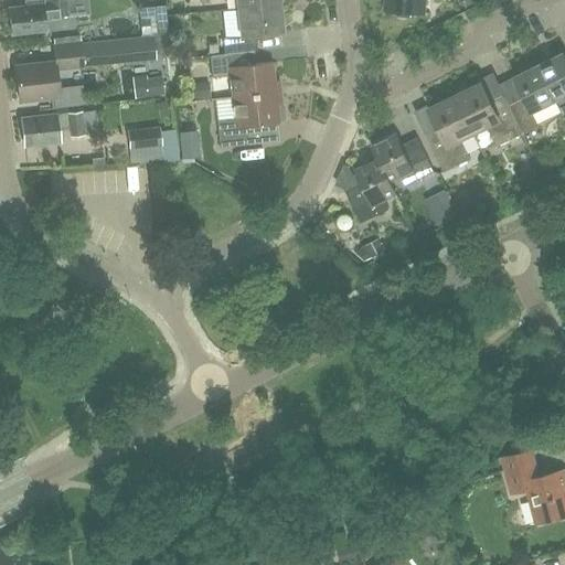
[(66,16),(64,0),(42,0),(25,2),(27,8),(9,9),(11,34),(45,31),(44,18),(66,16)]
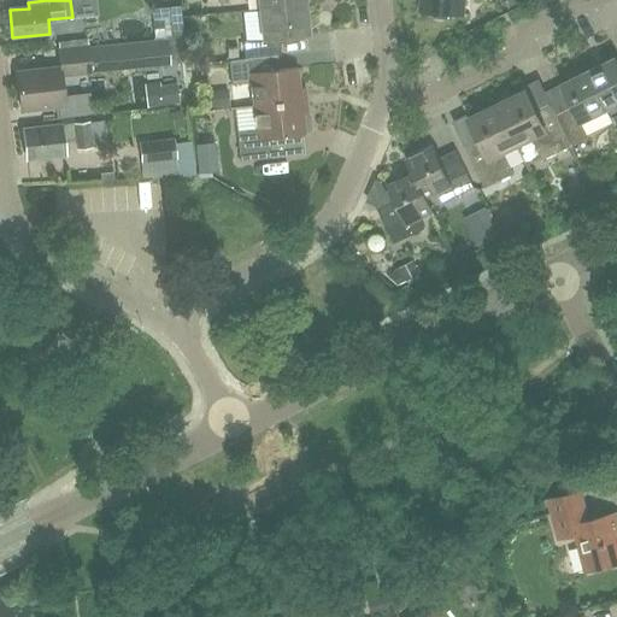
[(257,0),(258,10),(304,5),(303,0),(257,0)]
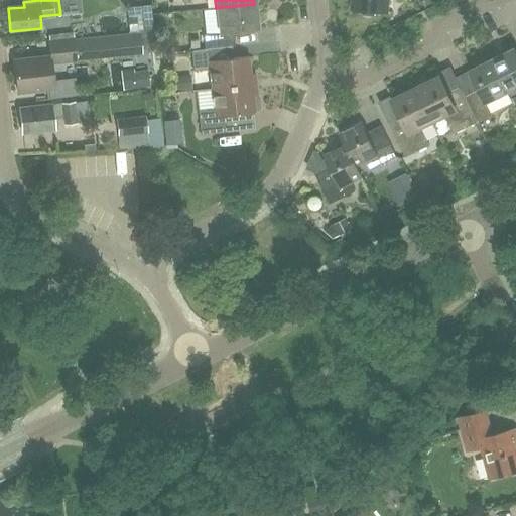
[(353,0),(352,12),(390,15),(390,0),(353,0)]
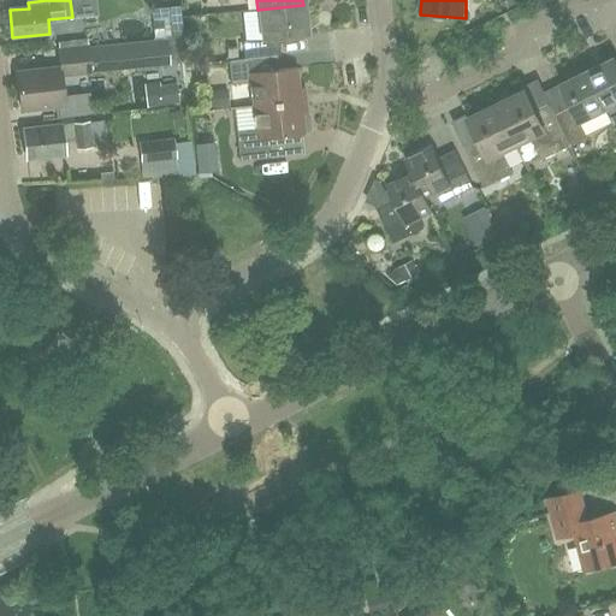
[(243,60),(248,59),(279,55),(277,39),(307,35),(303,5),(258,10),(261,41),(242,43),(243,60)]
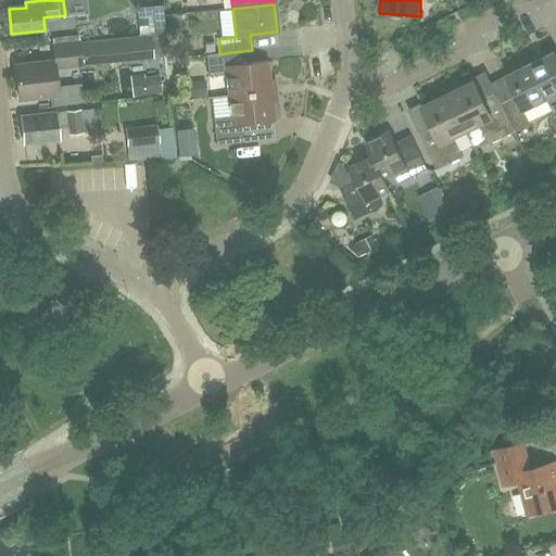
[(153,12),(156,30),(168,28),(165,10),(153,12)]
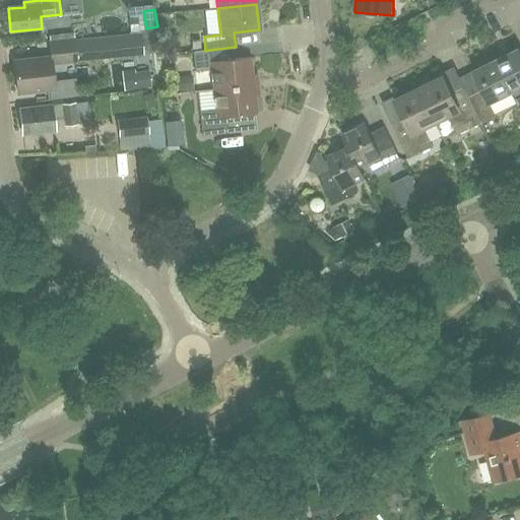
[(52,65),(144,56),(141,34),(75,41),(74,39),(48,42),(50,57),(14,61),(17,93),(54,89),(52,65)]
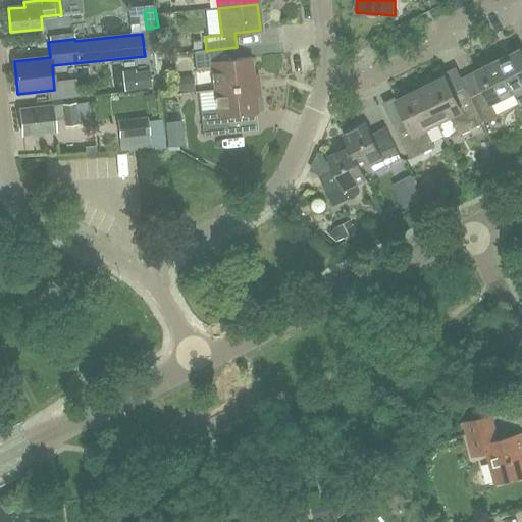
[(254,87),(261,86),(259,74),(253,75),(251,58),(212,63),(210,50),(206,51),(193,52),(195,73),(211,71),(214,92),(254,87)]
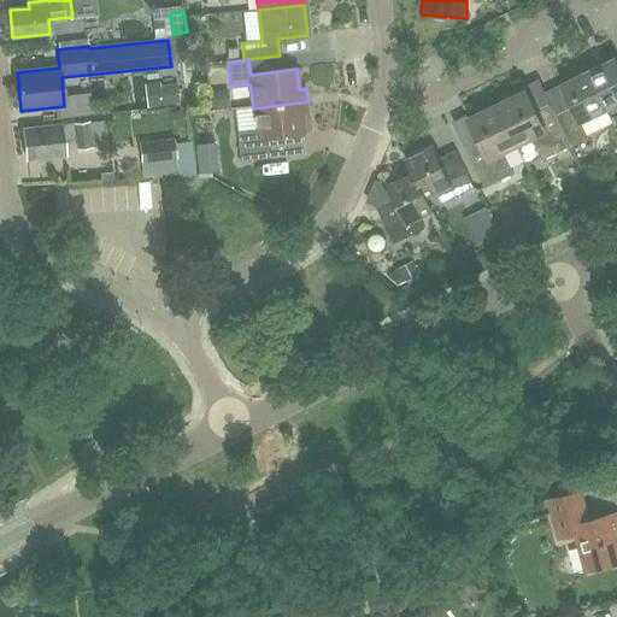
[(616,65),(615,60),(587,74),(606,112),(607,112),(615,125),(616,124),(616,65)]
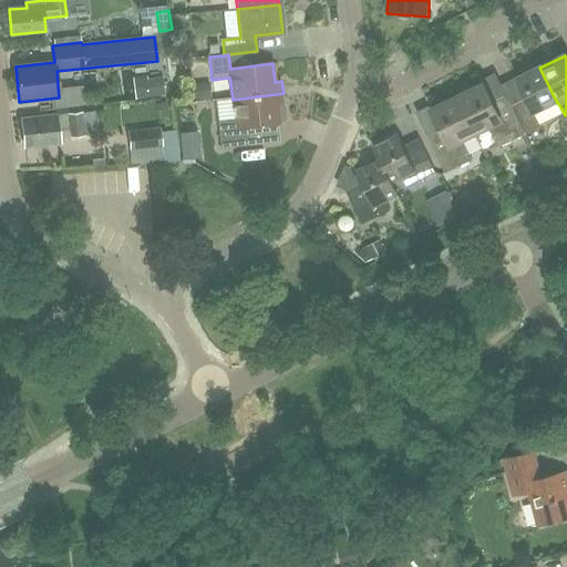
[(534,115),(557,103),(539,68),(515,80),(526,101),(511,109),(524,136),(524,137),(540,129),(534,115)]
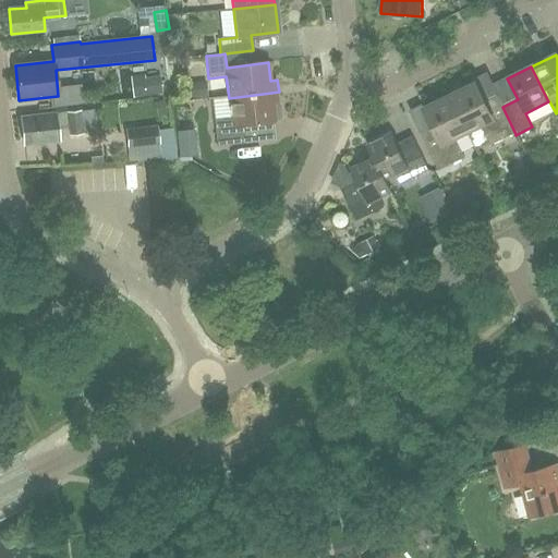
[(101,87),(118,89),(119,77),(104,75),(101,87)]
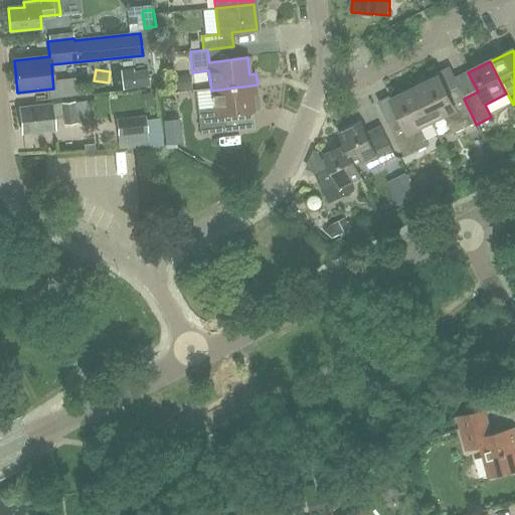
[(134,71),(134,69),(121,71),(124,91),(150,88),(147,69),(134,71)]
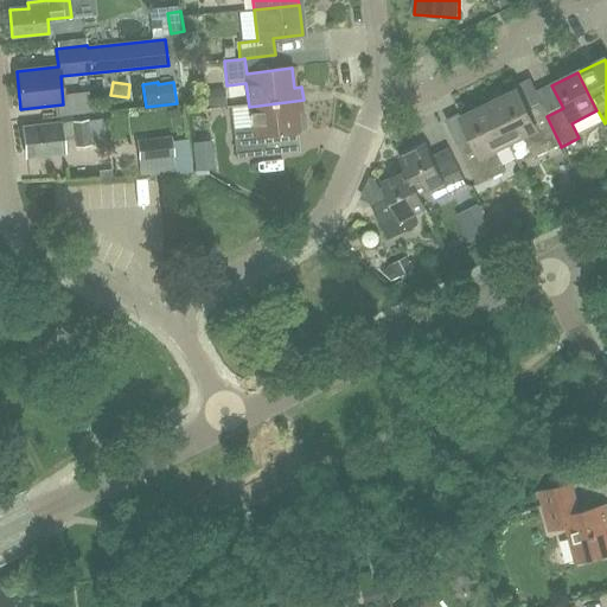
[(211,106),(229,104),(228,88),(210,89),(211,106)]
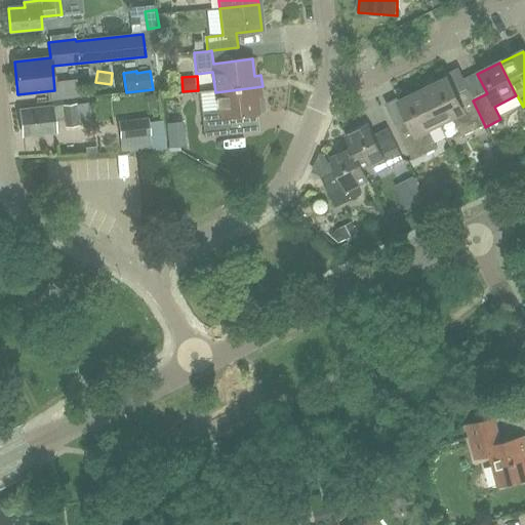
[(485,126),(473,101),(469,92),(456,97),(447,79),(422,91),(440,126),(452,120),(460,137),(485,126)]
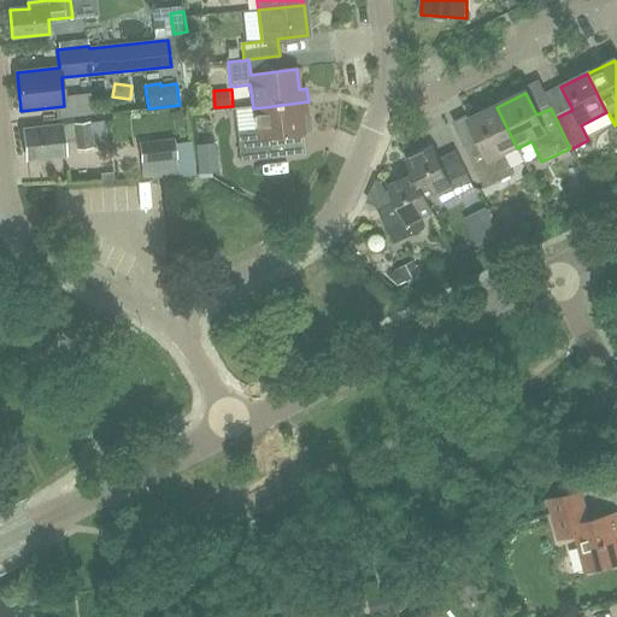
[(300,103),(253,109),(256,131),(236,134),(239,163),(271,159),(269,140),(304,136),(304,134),(309,134),(311,130),(309,101),(300,103)]
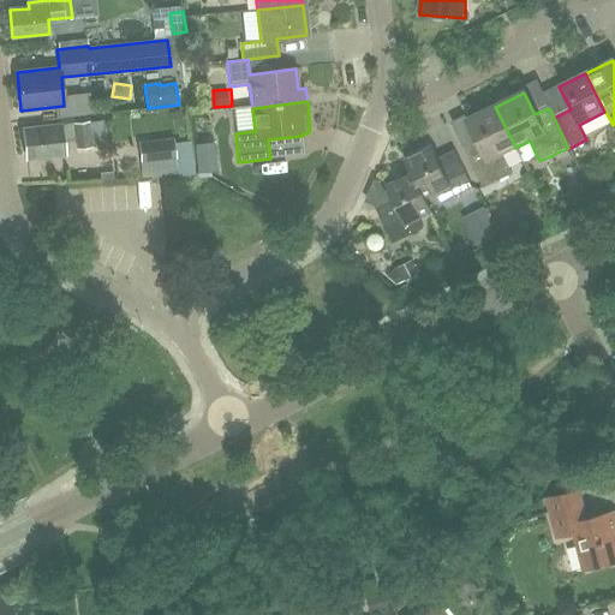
[(501,155),(515,148),(495,107),(466,120),(477,143),(463,150),(482,190),(511,175),(501,155)]
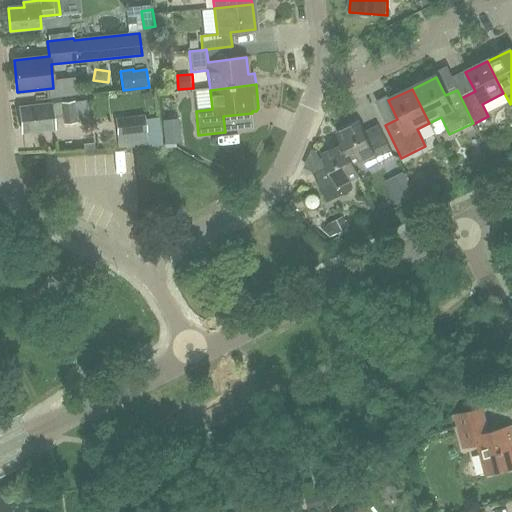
[(75,123),(73,102),(52,104),(19,107),(22,133),(54,130),(53,118),(63,116),(64,124),(75,123)]
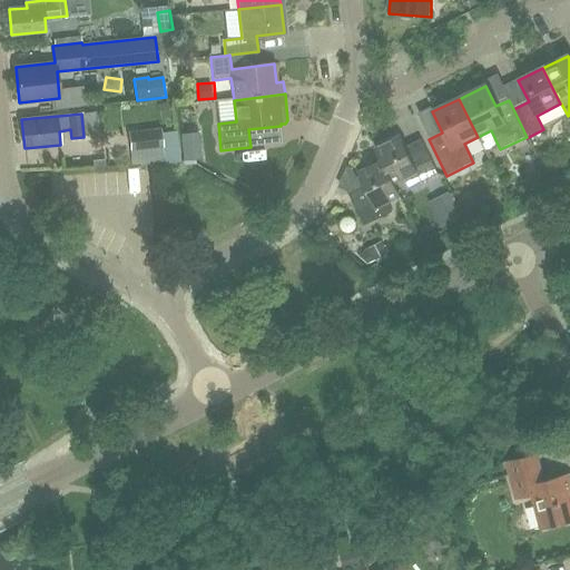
[(134,158),(166,155),(163,128),(130,131),(134,158)]
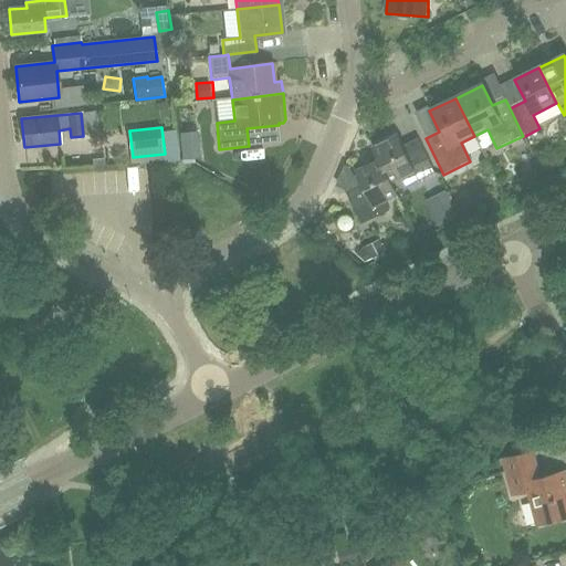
[(379,161),(390,185),(391,184),(402,179),(406,187),(433,174),(428,161),(411,169),(396,137),(371,149),(377,161),(379,161)]
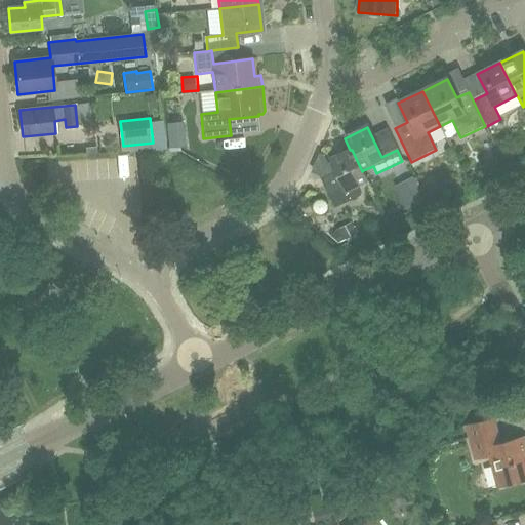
[(361,197),(357,188),(369,183),(363,170),(362,171),(352,150),(350,150),(328,161),(333,171),(319,178),(334,209),(361,197)]
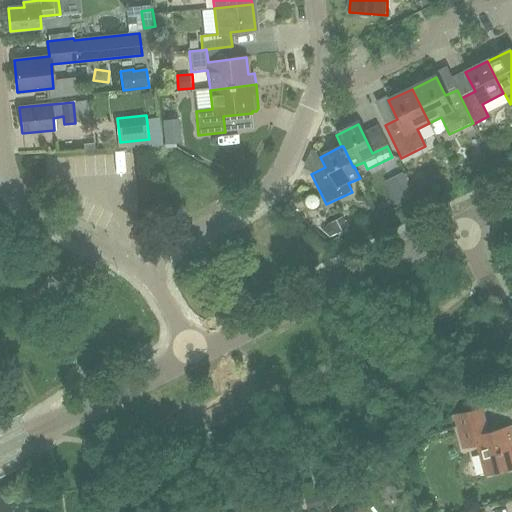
[(487,433),(481,409),(456,415),(465,448),(480,444),(489,475),(511,468),(511,440),(508,428),(487,433)]
